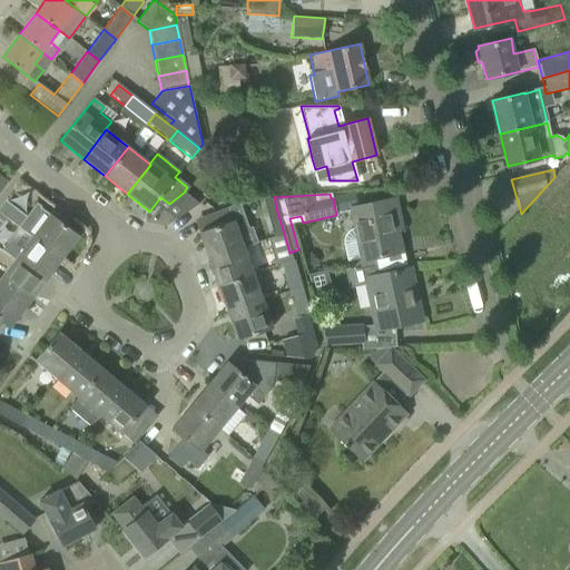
[(65,222),(66,220),(51,210),(51,212),(49,215),(40,207),(41,206),(36,203),(36,204),(37,206),(28,217),(6,200),(8,198),(7,197),(0,206),(0,214),(6,219),(31,238),(60,261),(78,236),(62,224),(65,222)]
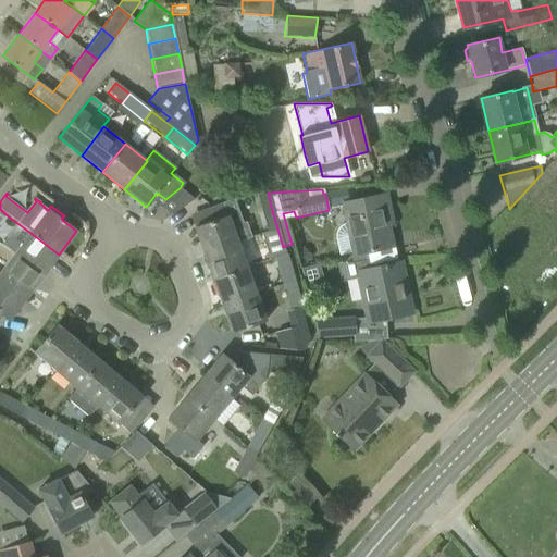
[(344,254),(345,260),(346,264),(368,259),(367,251),(392,246),(385,214),(390,213),(385,194),(339,205),(344,224),(338,226),(336,230),(335,235),(335,239),(338,255),(344,254)]
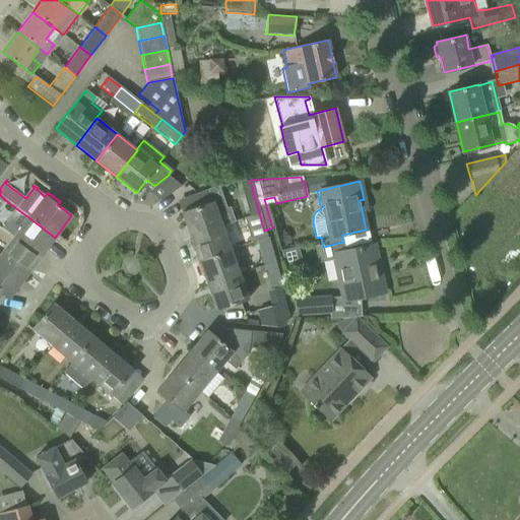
[(181,212),(190,237),(221,226),(217,213),(222,211),(214,188),(194,195),(198,206),(181,212)]
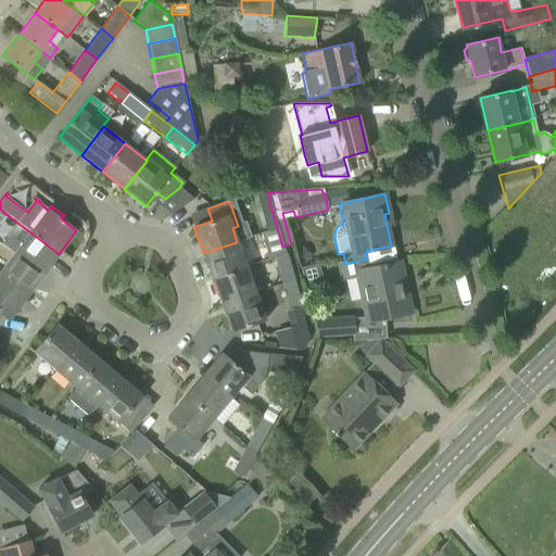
[(258,204),(267,230),(267,231),(277,228),(269,203),(269,201),(258,204)]
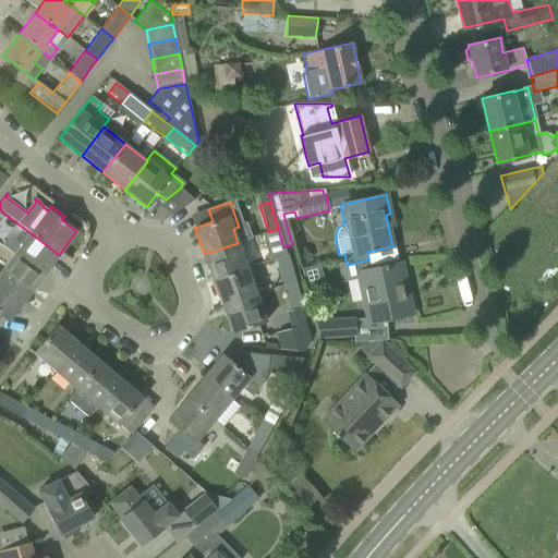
[(268,261),(274,259),(276,258),(286,255),(283,247),(278,229),(268,232),(268,231),(261,234),(268,261)]
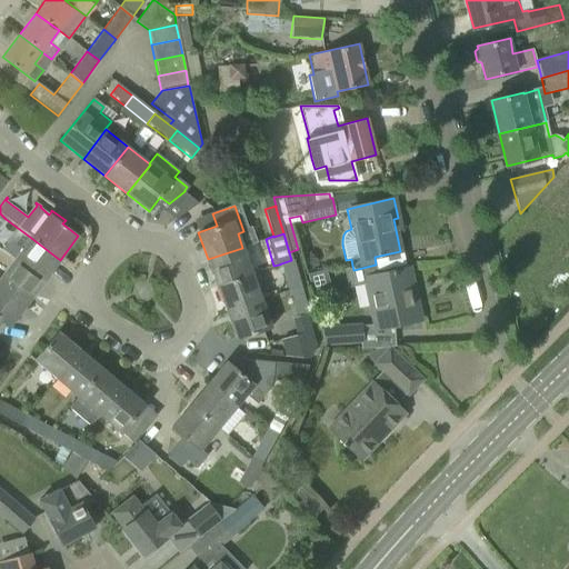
[(31,238),(13,260),(43,282),(60,260),(31,238)]
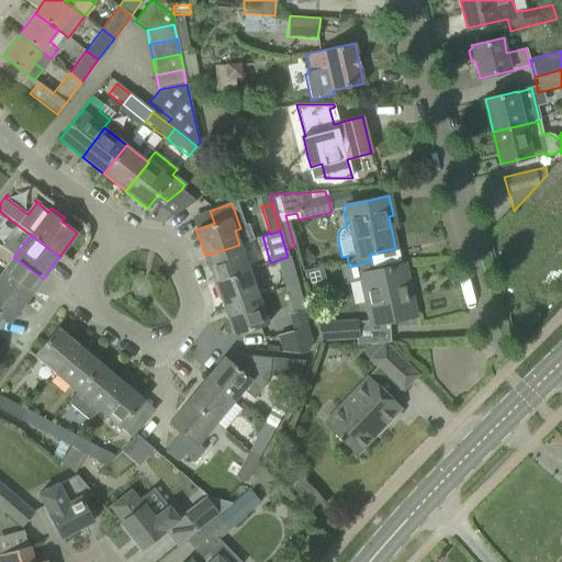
[(205,256),(215,282),(249,270),(239,245),(205,256)]
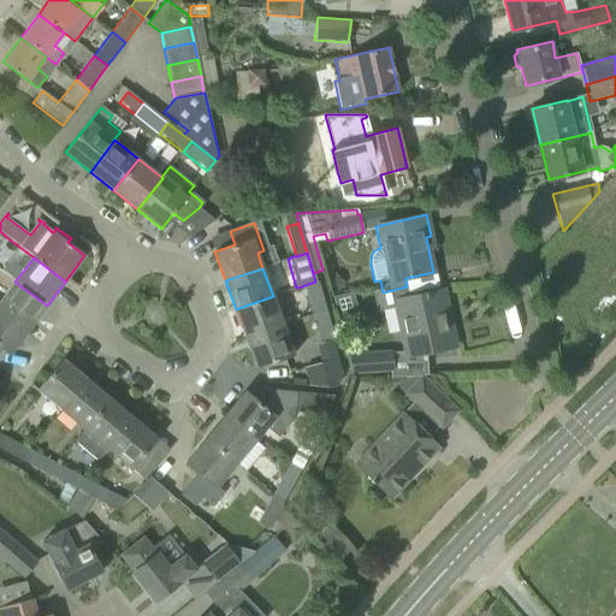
[(335,274),(326,283),(336,294),(345,285),(335,274)]
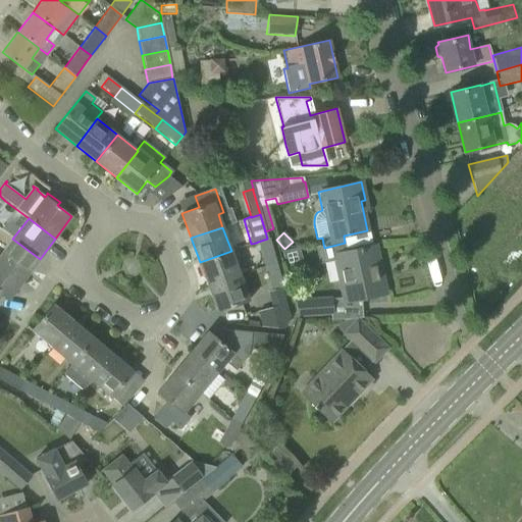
[(12,239),(0,254),(0,260),(24,278),(40,259),(12,239)]
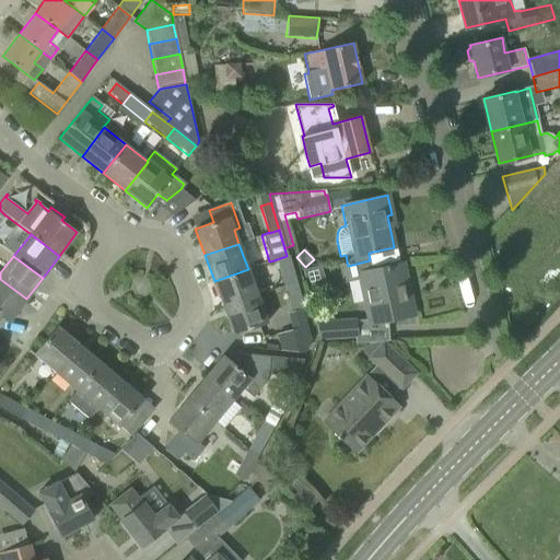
[(275,260),(282,287),(294,282),(287,256),(277,259),(275,260)]
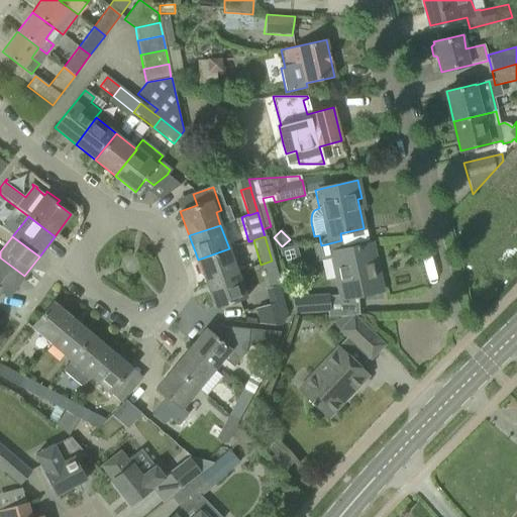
[(321,245),(320,241),(314,242),(317,257),(331,254),(341,300),(382,291),(378,271),(373,272),(367,244),(343,249),(341,240),(321,245)]
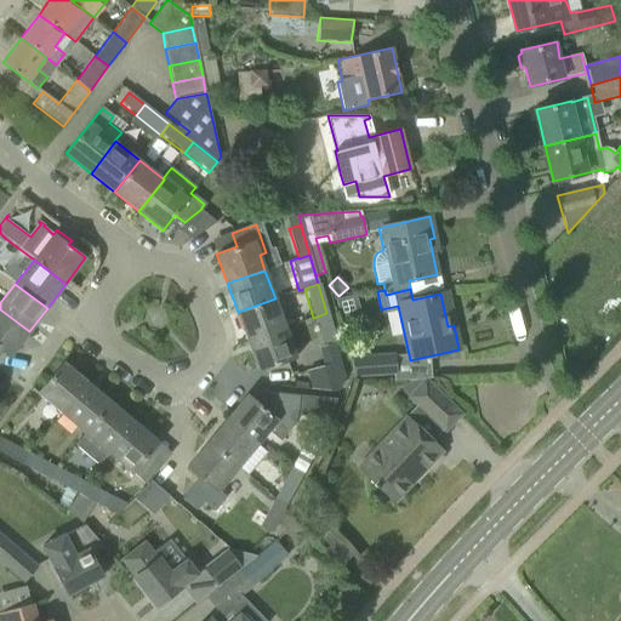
[(238,312),(248,341),(285,328),(275,298),(238,312)]
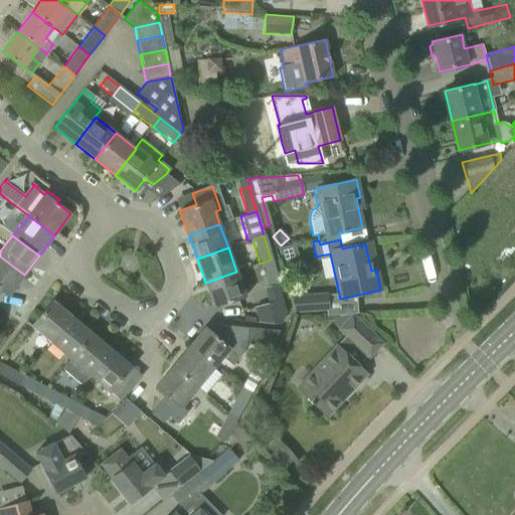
[(24,275),(0,256),(0,289),(9,296),(24,275)]
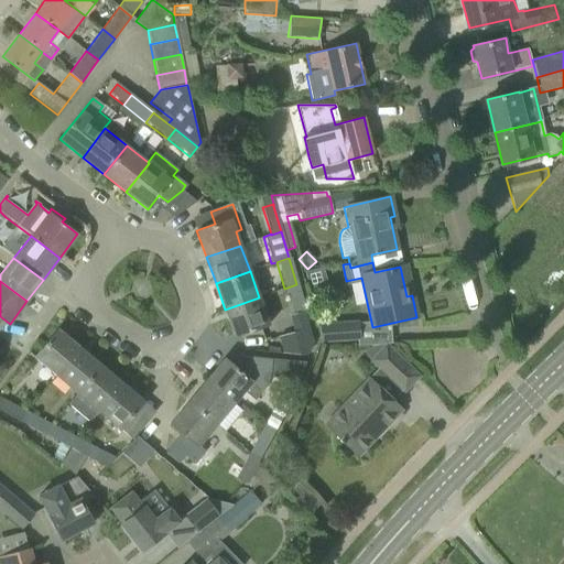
[(296,284),(284,289),(292,314),(289,316),(292,332),(275,337),(281,353),(302,356),(307,354),(313,343),(304,312),(305,312),(296,284)]
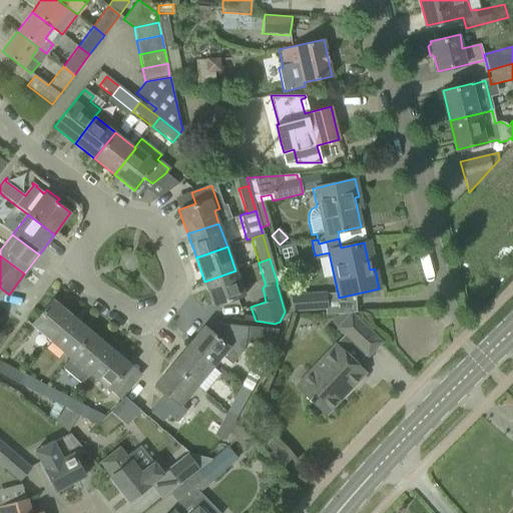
[(235,271),(204,282),(213,307),(244,295),(235,271)]
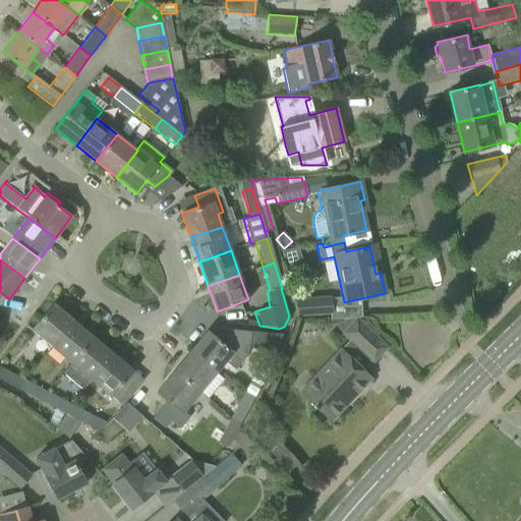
[(295,298),(296,314),(331,312),(330,296),(295,298)]
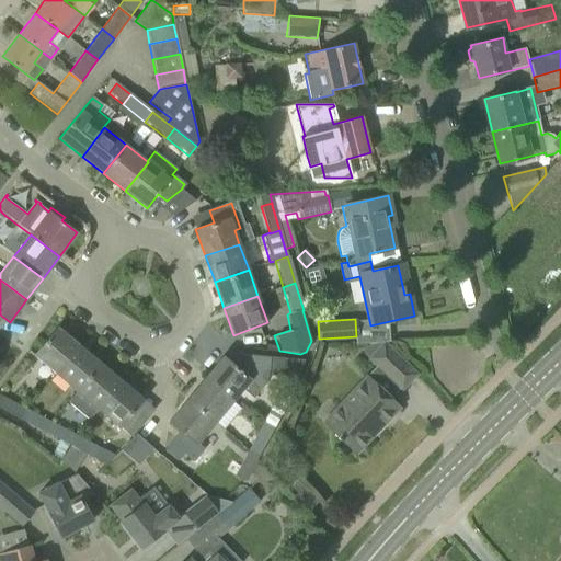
[(33,356),(55,375),(79,345),(57,327),(33,356)]
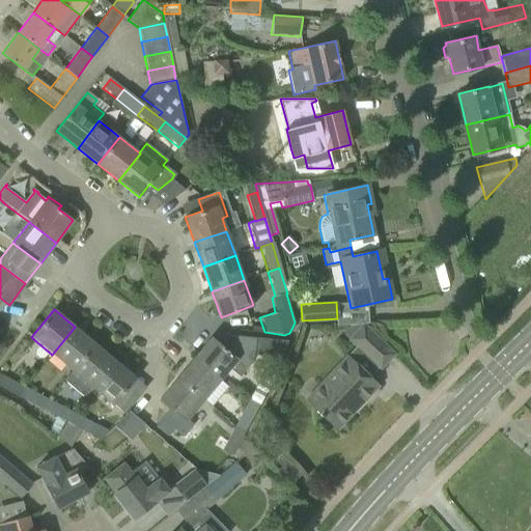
[(348,339),(381,369),(395,354),(363,324),(348,339)]
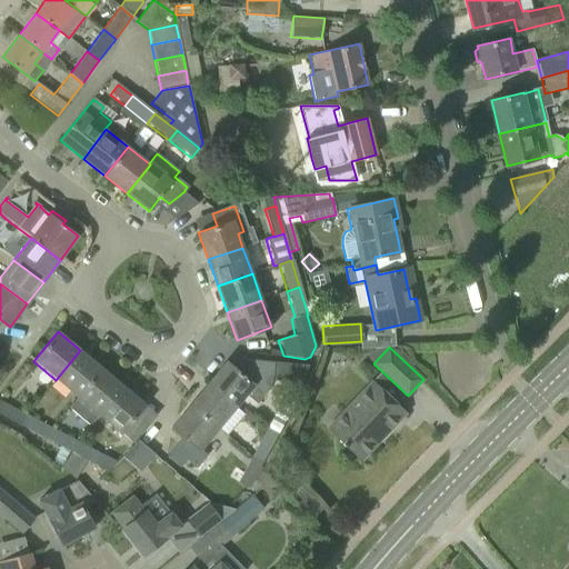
[(56,380),(77,398),(102,369),(80,350),(56,380)]
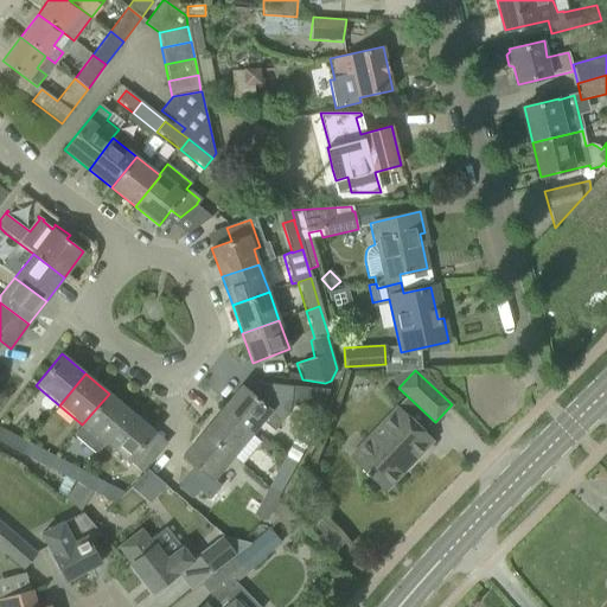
[(241,385),(221,410),(251,435),(262,422),(273,432),(282,420),(241,385)]
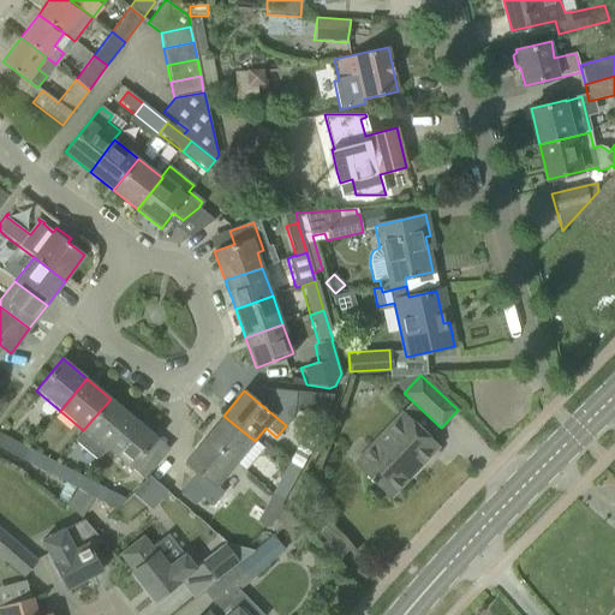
[(293,412),(326,415),(333,395),(296,392),(293,412)]
